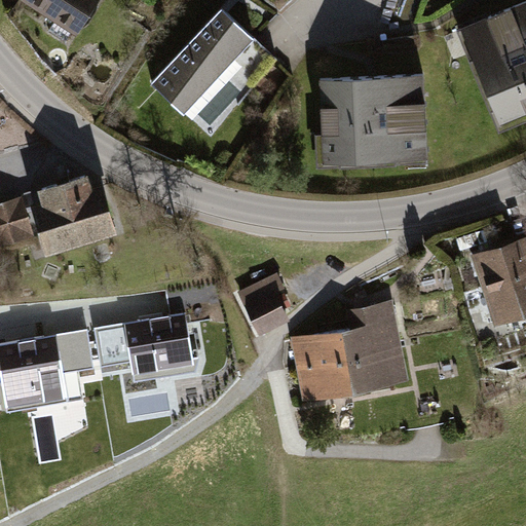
[(97,0),(20,0),(75,37),(97,0)]
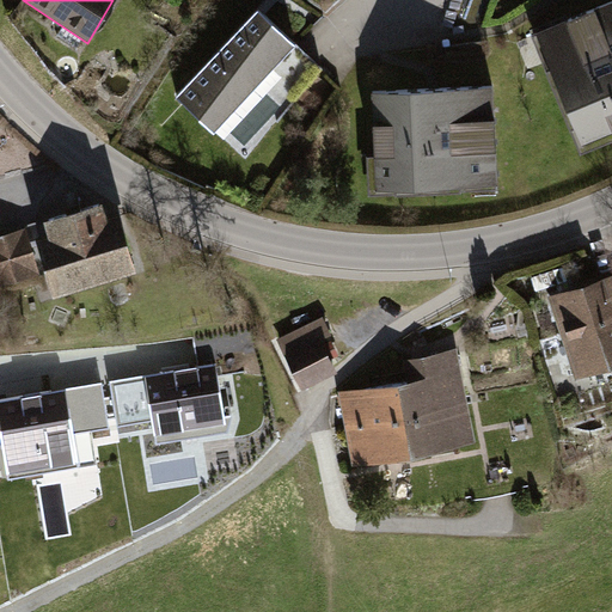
[(611,0),(609,0),(532,30),(581,144),(611,130),(611,0)]
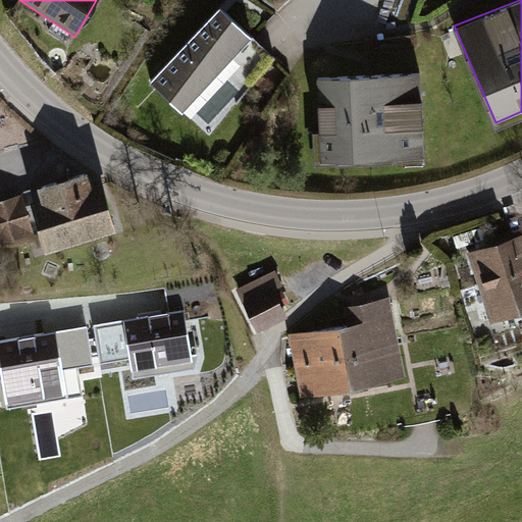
[(218,6),(148,81),(181,113),(251,39),(218,6)]
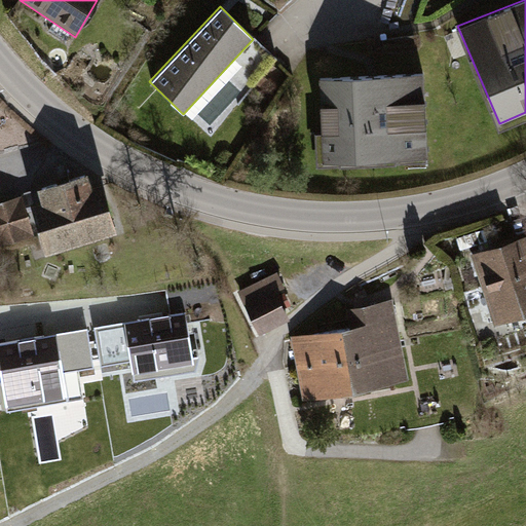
[(424,74),(317,78),(321,165),(427,161),(424,74)]
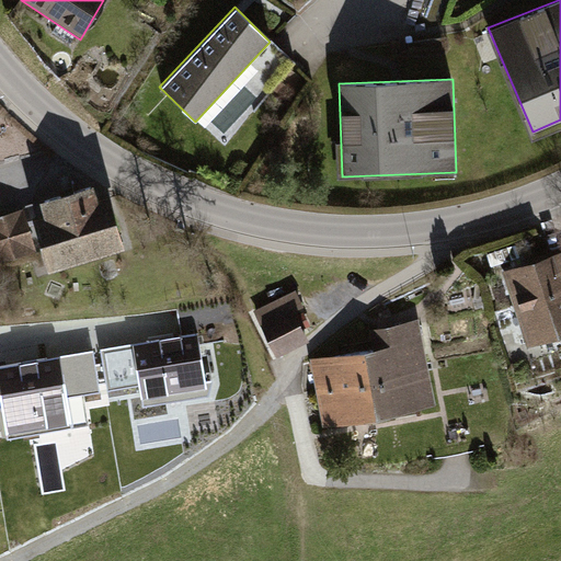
[(0,119),(0,172),(49,157),(0,119)]
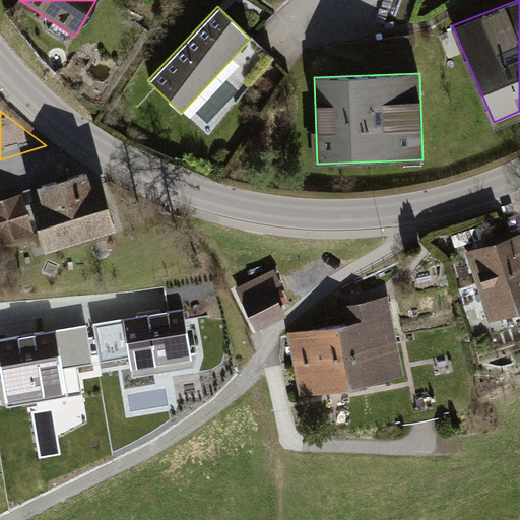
[(42,189),(0,201),(0,240),(30,231),(24,209),(35,205),(47,246),(113,225),(100,181),(87,185),(84,173),(41,186),(42,189)]
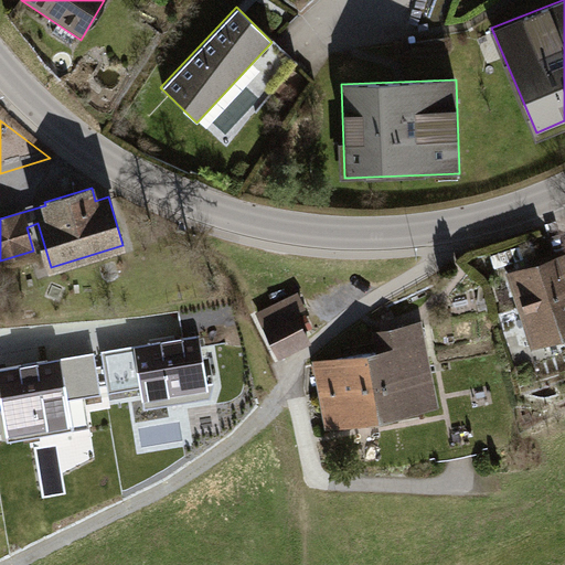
[(564,253),(505,273),(530,349),(564,338),(564,253)]
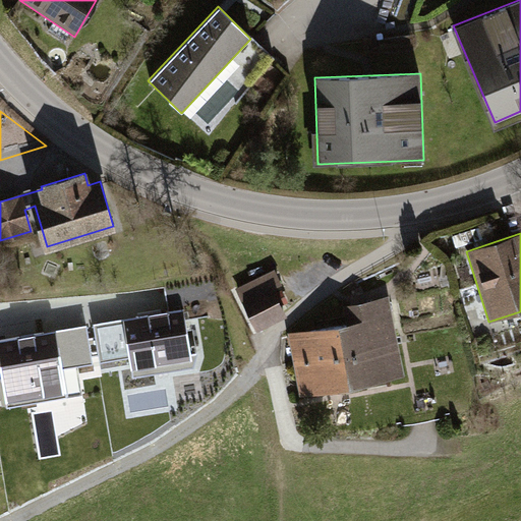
[(278,270),(238,288),(256,331),(287,316),(274,288),(284,283),(278,270)]
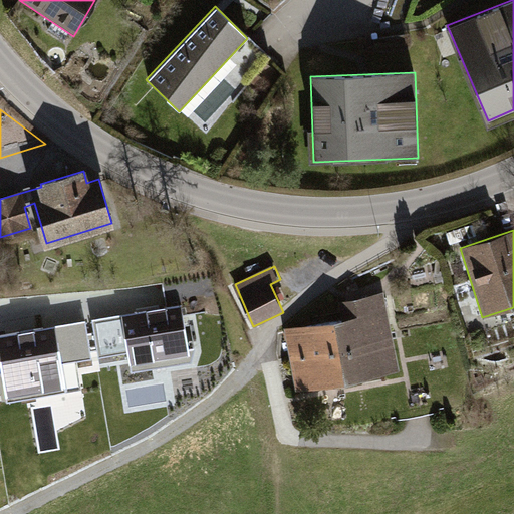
[(340,318),(284,329),(294,390),(400,371),(382,293),(337,302),(340,318)]
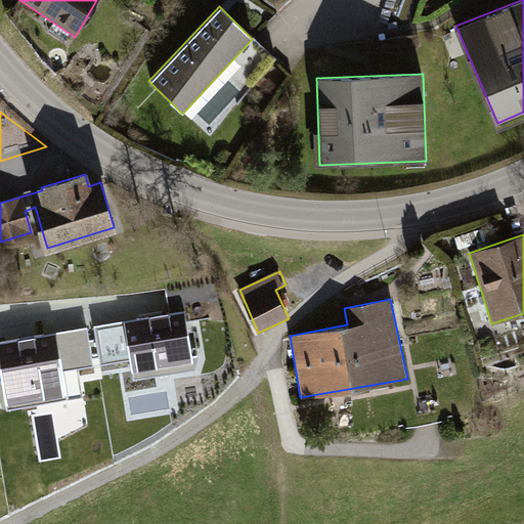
[(185,309),(93,325),(100,365),(130,360),(133,376),(194,365),(198,353),(192,354),(185,309)]
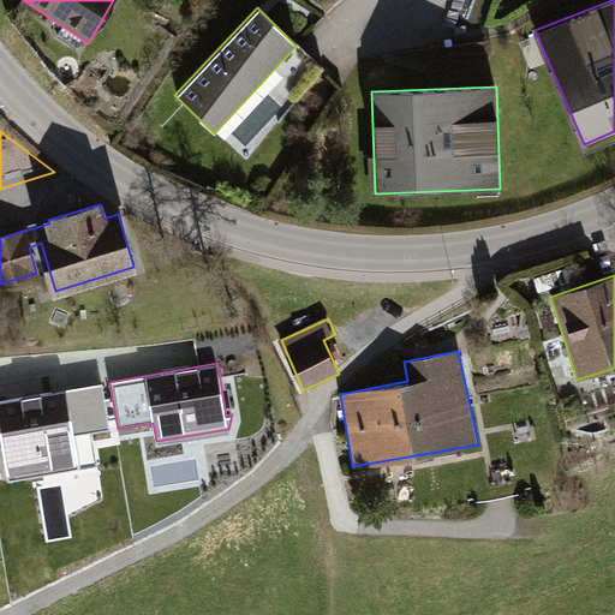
[(102,384),(0,400),(0,427),(7,476),(79,465),(75,433),(109,428),(102,384)]
